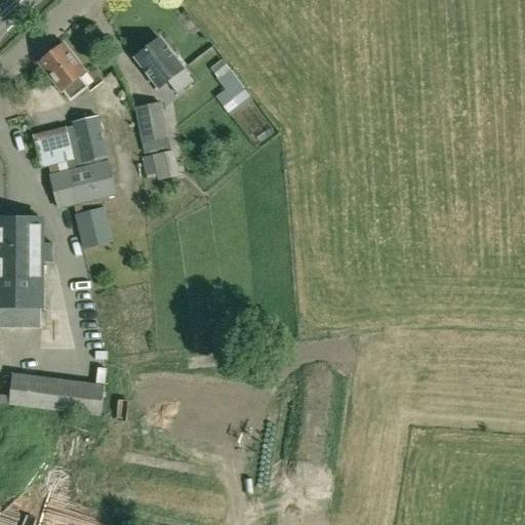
[(160,39),(136,57),(160,88),(168,82),(178,94),(194,82),(184,69),(160,39)]
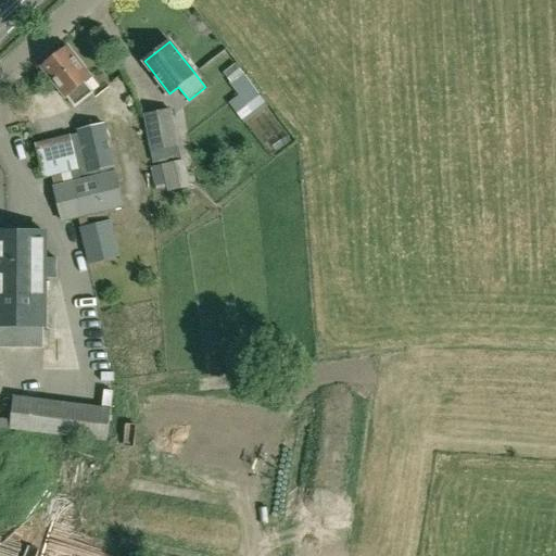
[(42,66),(66,97),(71,92),(79,103),(93,92),(85,81),(91,77),(67,47),(42,66)]
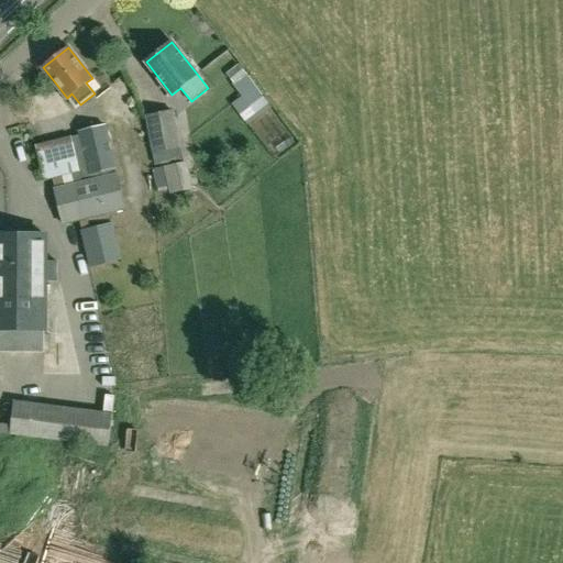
[(239,65),(227,75),(234,85),(232,86),(241,98),(249,108),(263,97),(239,65)]
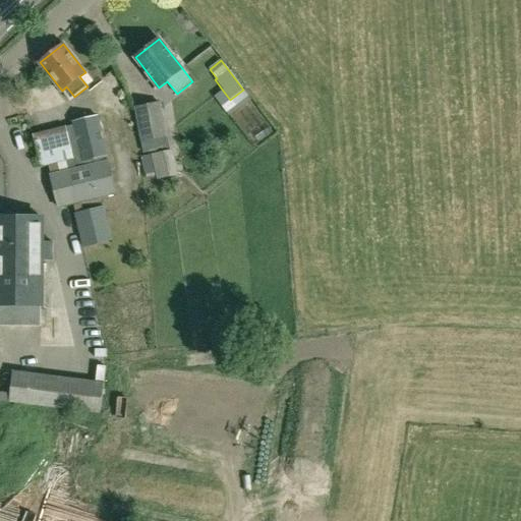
[(161,105),(136,108),(141,140),(167,136),(161,105)]
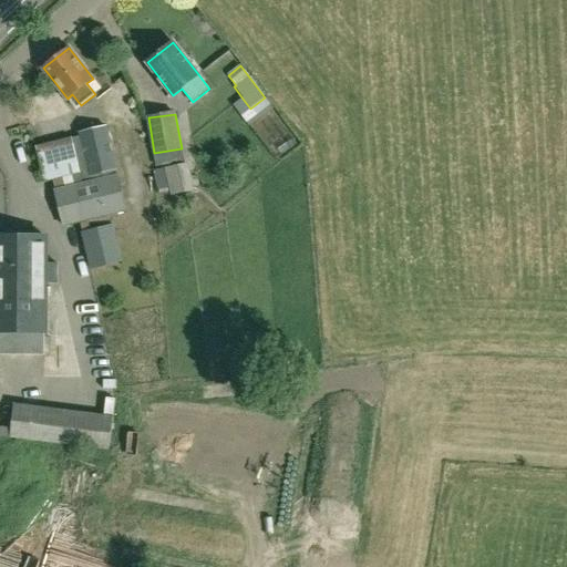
[(123,264),(114,226),(111,227),(109,216),(126,212),(117,175),(119,175),(107,129),(34,146),(43,183),(52,182),(55,193),(54,193),(63,227),(81,223),(83,234),(81,234),(90,271),(123,264)]
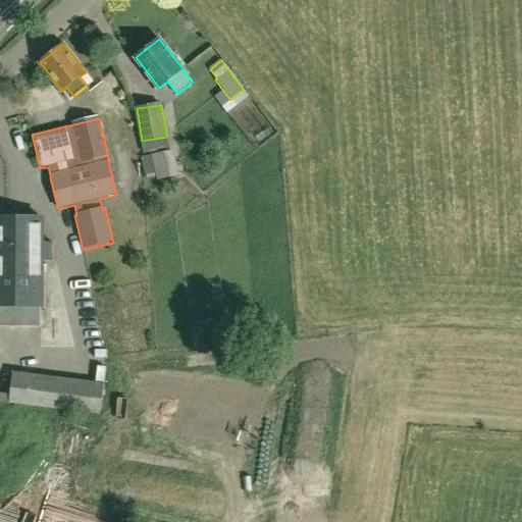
[(174,170),(171,148),(153,151),(157,173),(174,170)]
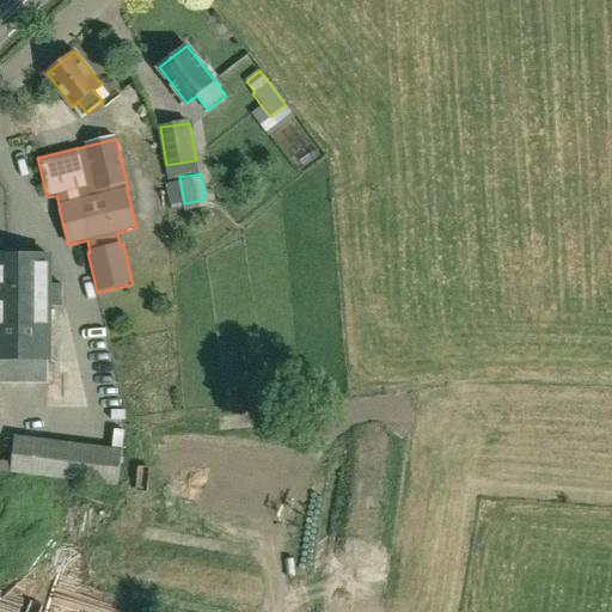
[(0,381),(48,383),(48,359),(48,304),(61,304),(61,285),(48,283),(49,254),(0,252),(0,381)]
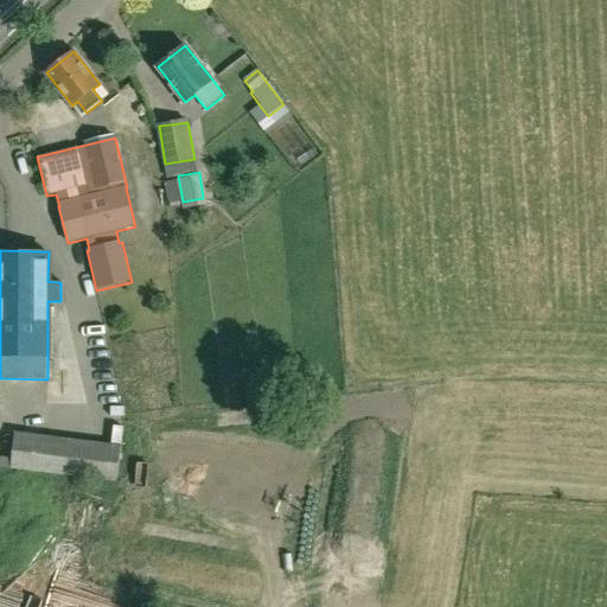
[(14,438),(11,466),(116,480),(120,452),(14,438)]
